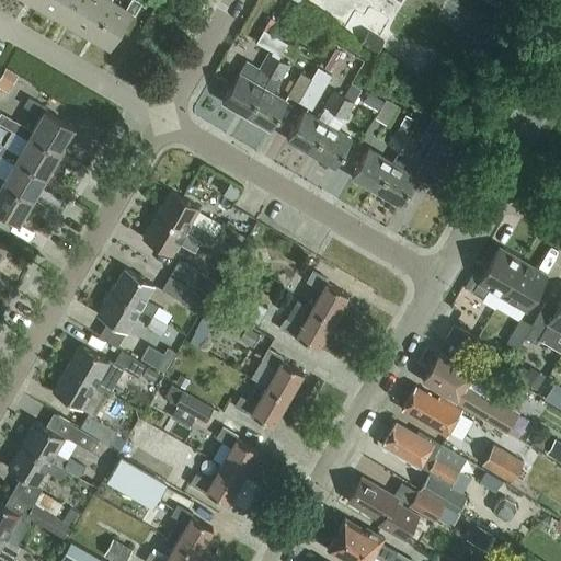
[(61,22),(73,0),(42,0),(37,8),(61,22)]
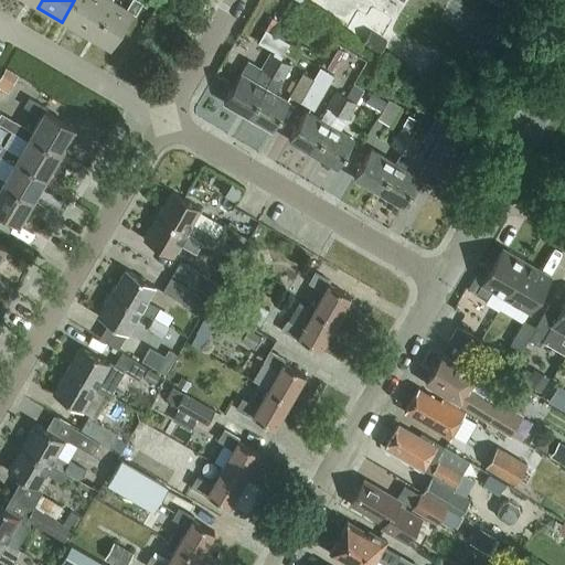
[(86,36),(106,0),(110,0),(112,0),(74,0),(62,22),(86,36)]
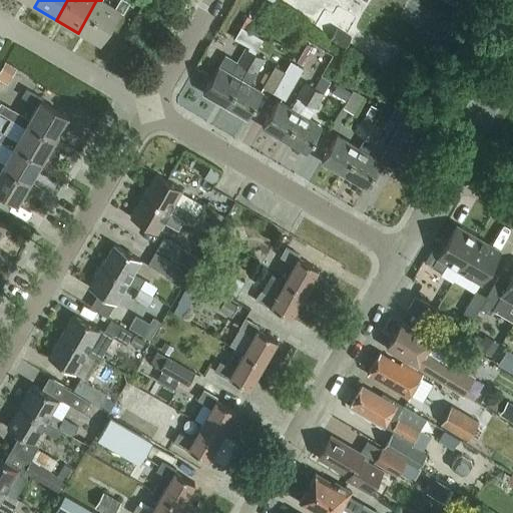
[(100,46),(120,11),(123,13),(129,2),(125,0),(118,0),(114,8),(101,0),(100,0),(96,0),(78,33),(100,46)]
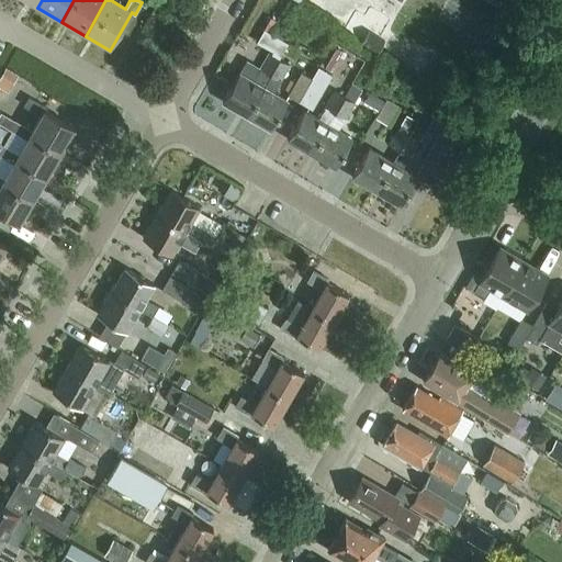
[(493,0),(512,10),(516,0),(493,0)]
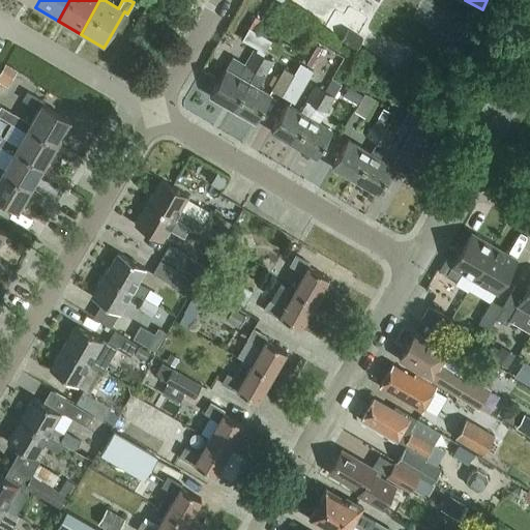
[(272,40),(249,27),(242,39),(265,53),(272,40)]
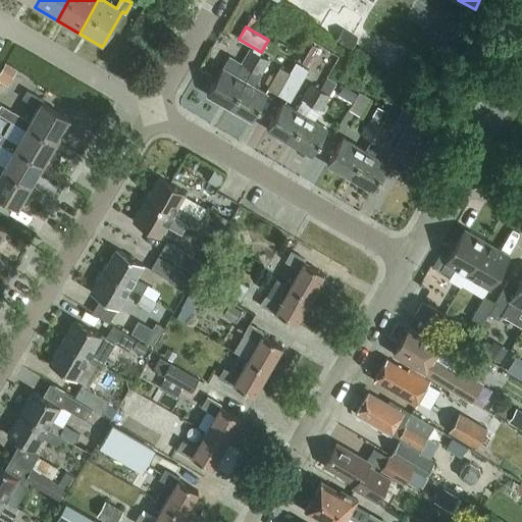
[(351,49),(357,39),(343,31),(336,41),(351,49)]
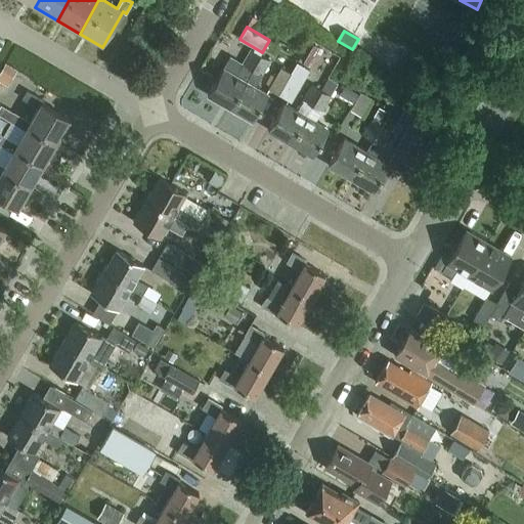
[(223,68),(208,94),(230,107),(246,80),(252,70),(260,55),(251,50),(236,75),(223,68)]
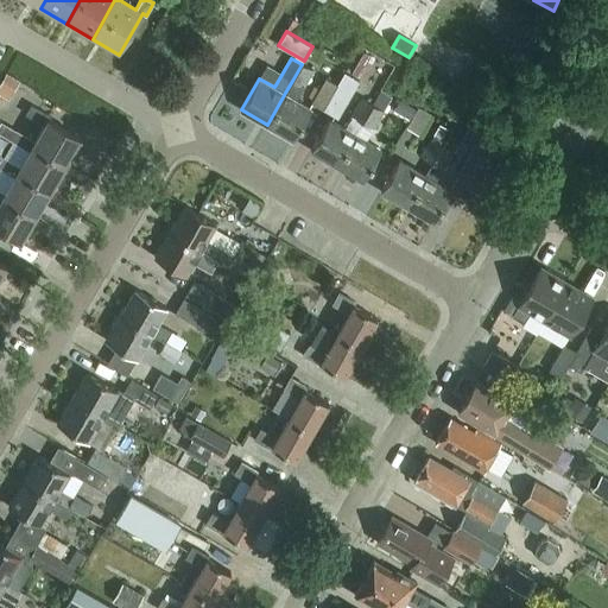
[(314,71),(302,64),(292,81),(304,88),(314,71)]
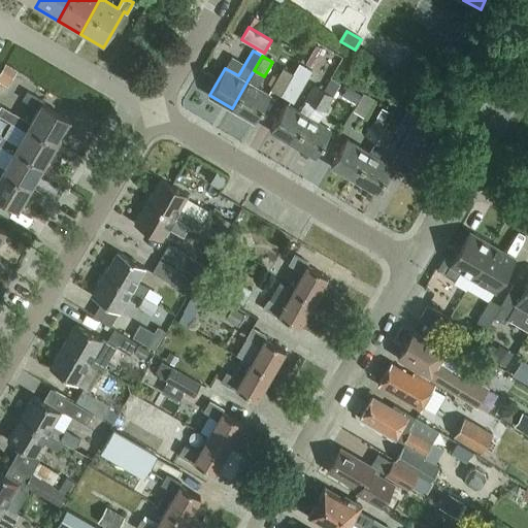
[(15,84),(22,66),(9,61),(3,79),(15,84)]
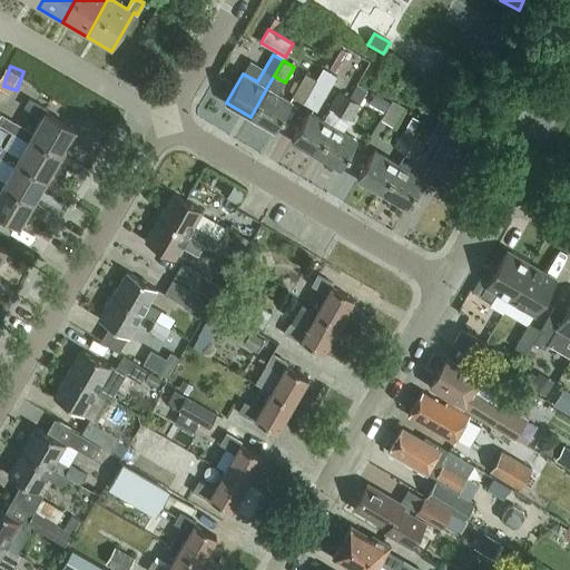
[(322,69),(316,80),(303,104),(317,111),(336,77),(322,69)]
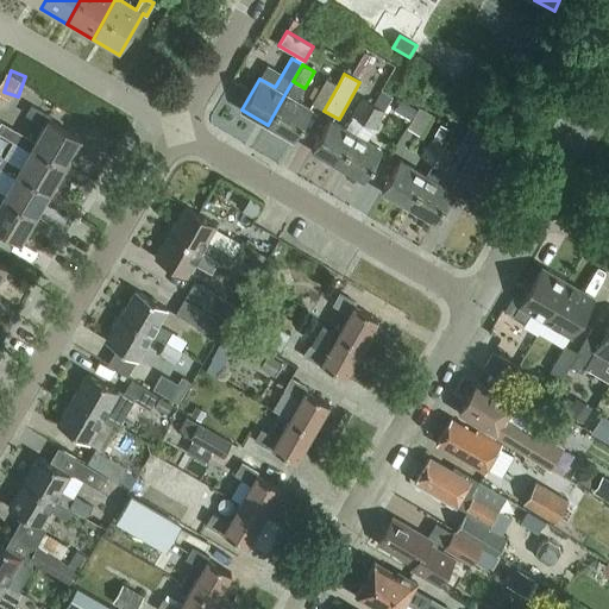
[(324,111),(338,86),(326,79),(313,105),(324,111)]
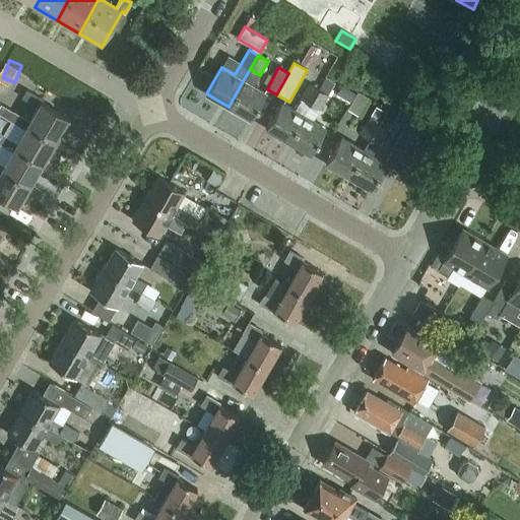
[(333,83),(324,78),(318,89),(319,90),(310,105),(318,110),(333,83)]
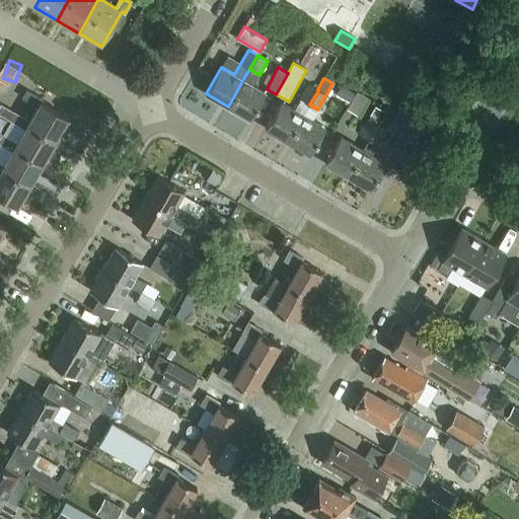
[(266,92),(243,79),(228,106),(250,120),(266,92)]
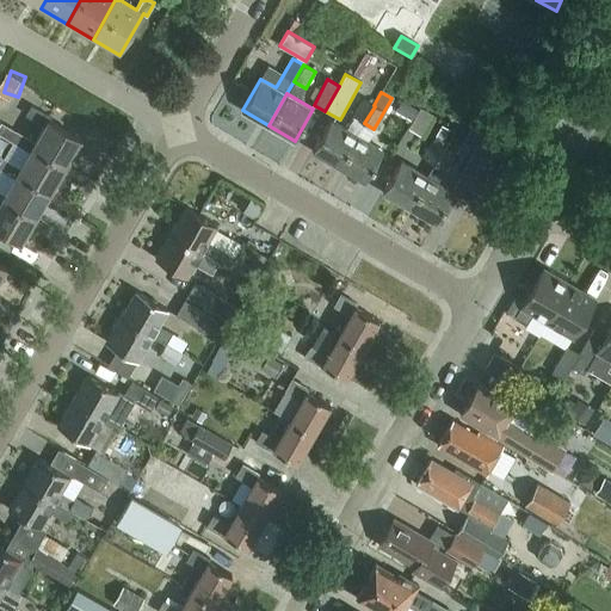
[(313,152),(339,166),(357,135),(364,123),(375,106),(374,105),(363,99),(346,129),(331,119),(313,152)]
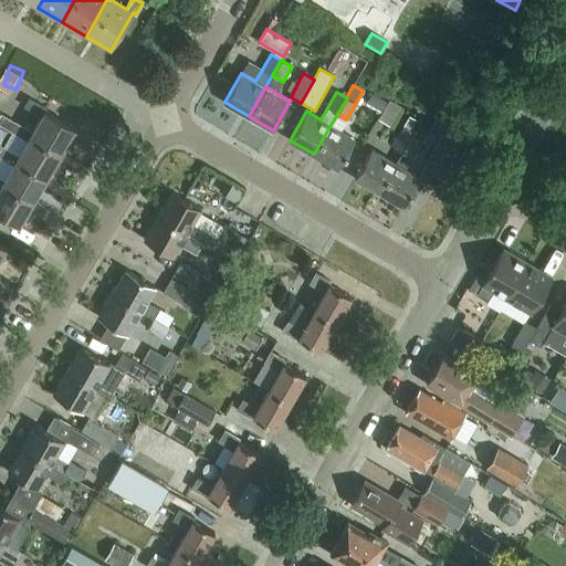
[(41,116),(32,132),(30,135),(61,153),(75,128),(45,111),(48,108),(29,97),(24,106),(41,116)]
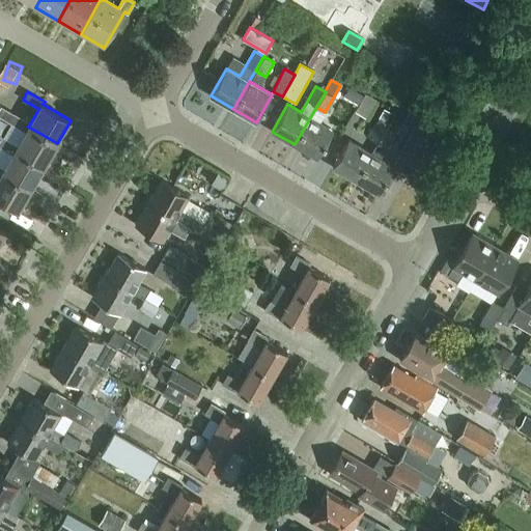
[(375,100),(365,94),(355,113),(365,118),(375,100)]
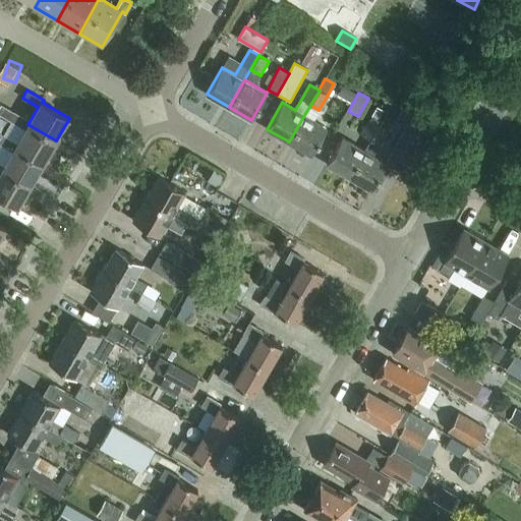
[(377,107),(361,132),(371,138),(379,125),(378,124),(385,111),(377,107)]
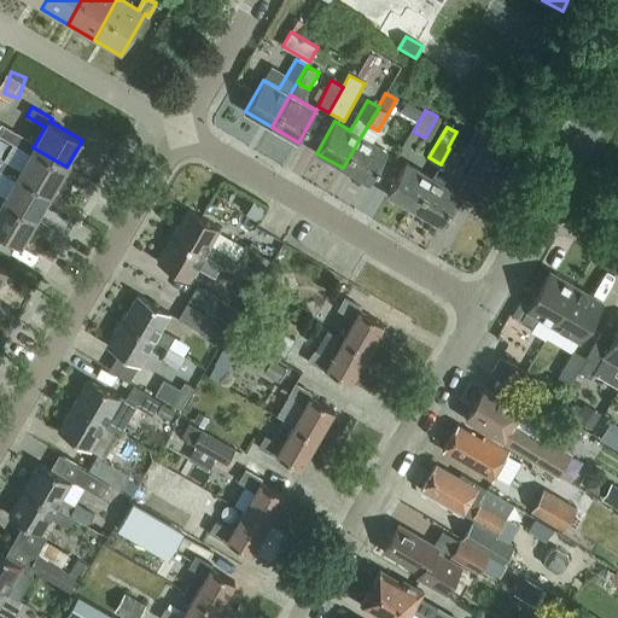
[(33,147),(35,144),(17,133),(11,143),(30,153),(21,169),(18,173),(52,192),(66,167),(33,147)]
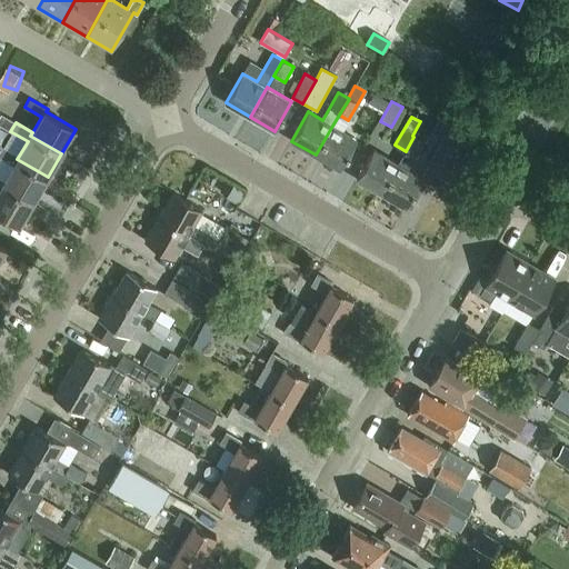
[(357,140),(332,126),(316,155),(340,169),(357,140)]
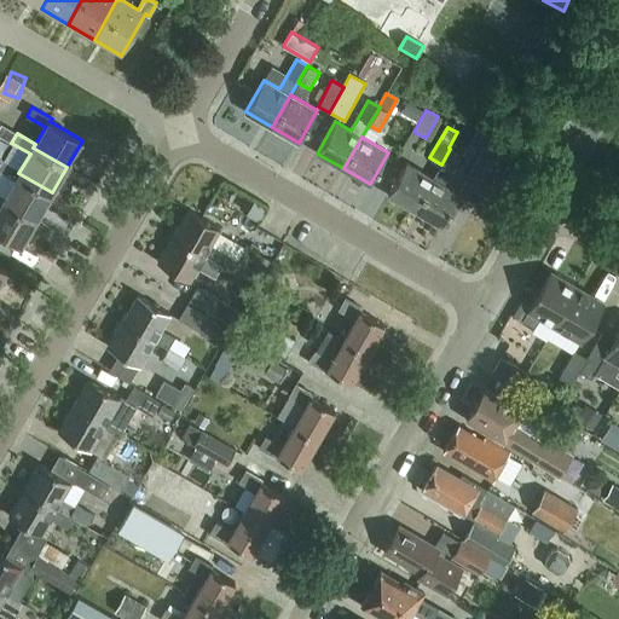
[(467,178),(486,189),(507,152),(487,140),(467,178)]
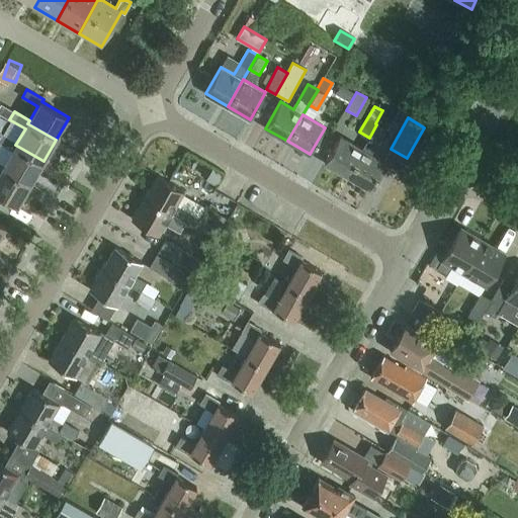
[(386,130),(376,124),(369,138),(362,150),(362,149),(347,176),(369,189),(370,187),(374,189),(387,166),(383,164),(384,162),(375,157),(380,145),(378,144),(386,130)]
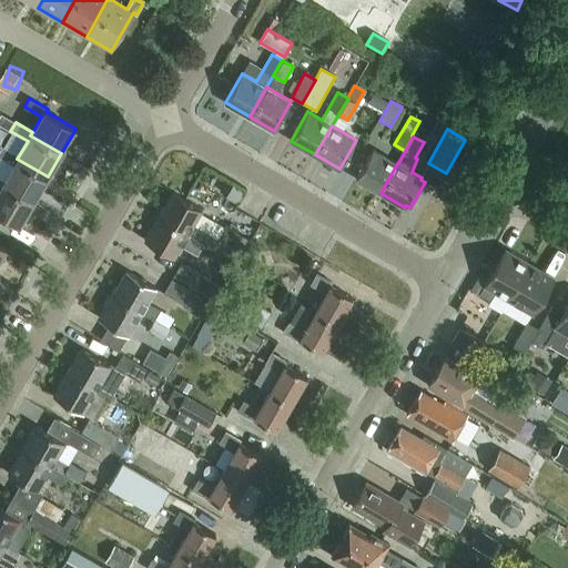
[(3,183),(33,201),(48,176),(17,159),(19,155),(2,145),(0,148),(0,155),(13,164),(4,179),(3,183)]
